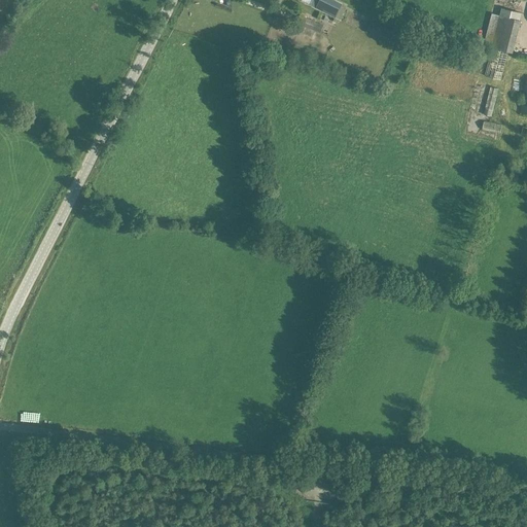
[(336,19),(342,6),(328,0),(320,0),(316,9),(336,19)]
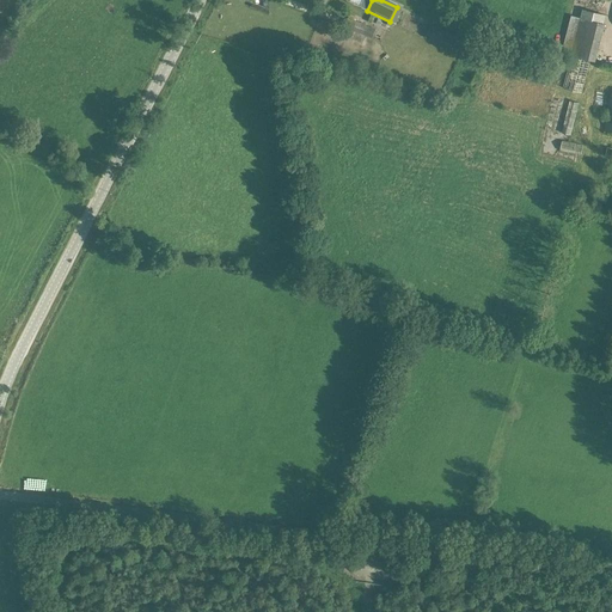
[(595,62),(605,25),(604,25),(606,16),(582,10),(580,19),(571,16),(561,53),(570,55),(591,61),(595,62)]
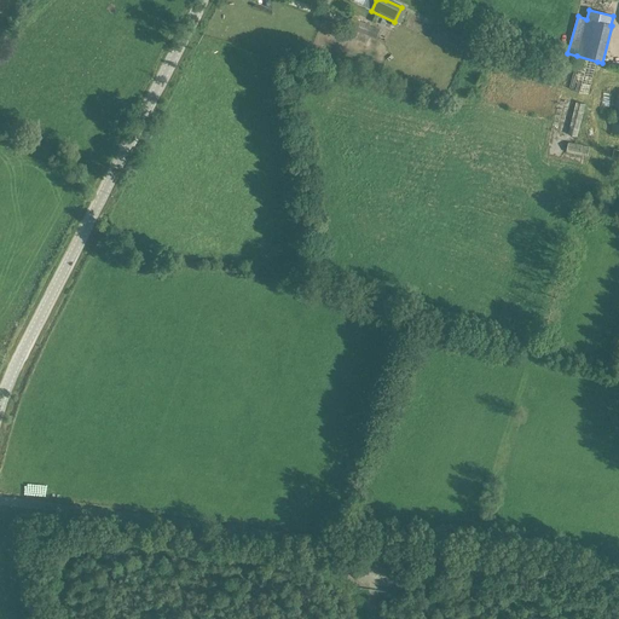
[(596,64),(597,62),(577,56),(568,90),(589,96),(596,64)]
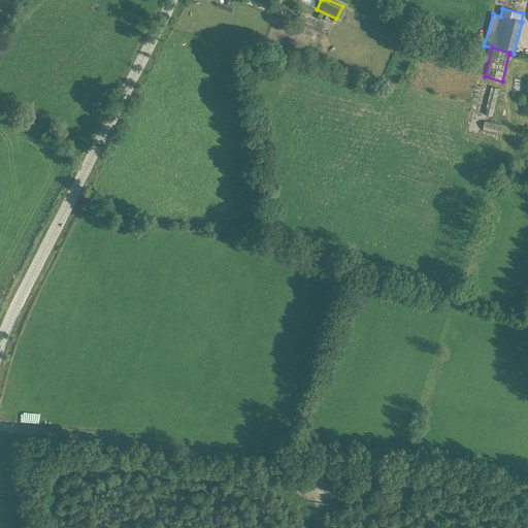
[(493,117),(499,90),(492,88),(485,114),(493,117)]
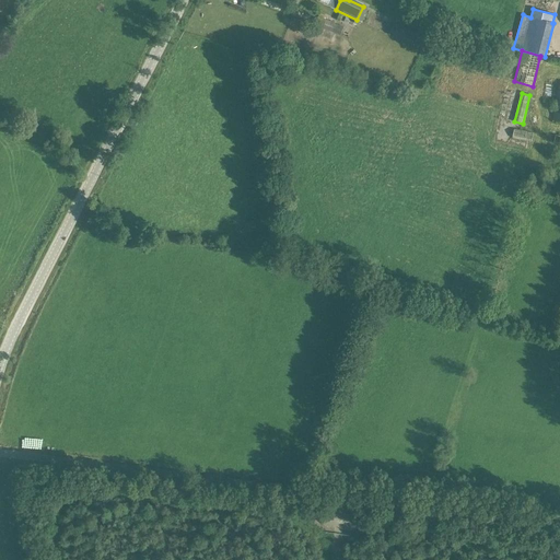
[(534,133),(514,129),(513,138),(532,142),(534,133)]
